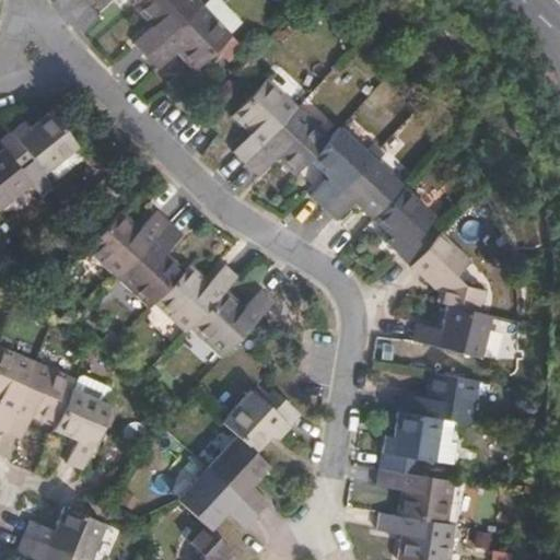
[(146,56),(201,4),(197,0),(142,0),(135,8),(151,26),(133,43),(146,56)]
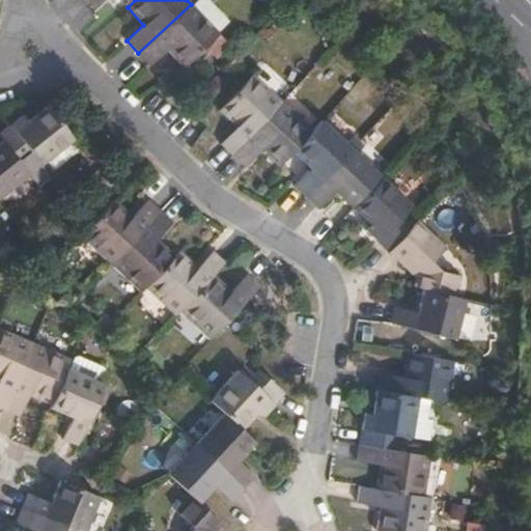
[(219,34),(191,4),(138,53),(150,65),(167,50),(185,67),(219,34)]
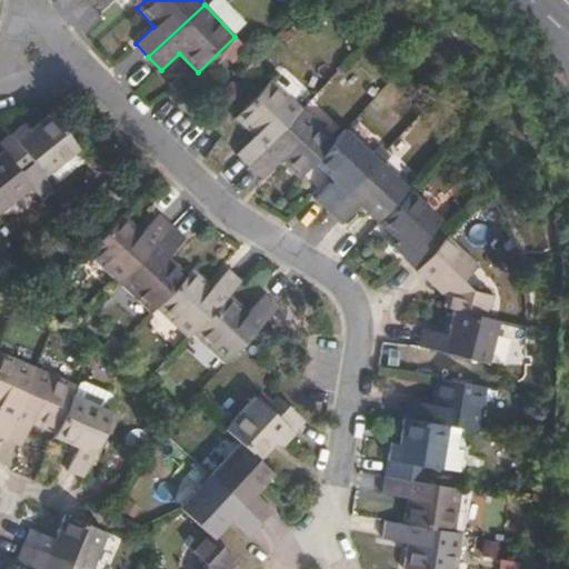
[(249,166),(302,110),(270,79),(235,117),(253,135),(236,152),(249,166)]
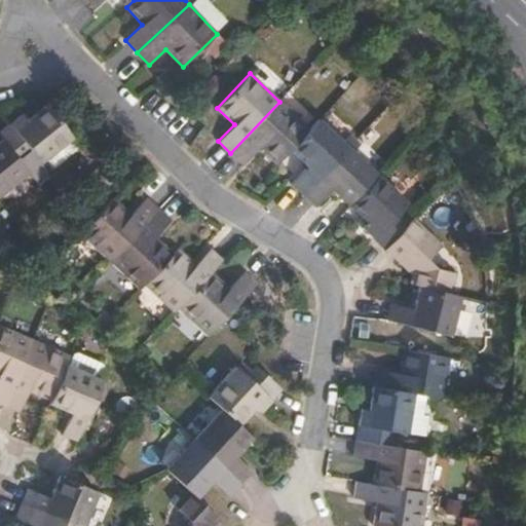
[(276,164),(290,150),(309,129),(279,102),(230,153),(242,165),(259,148),(276,164)]
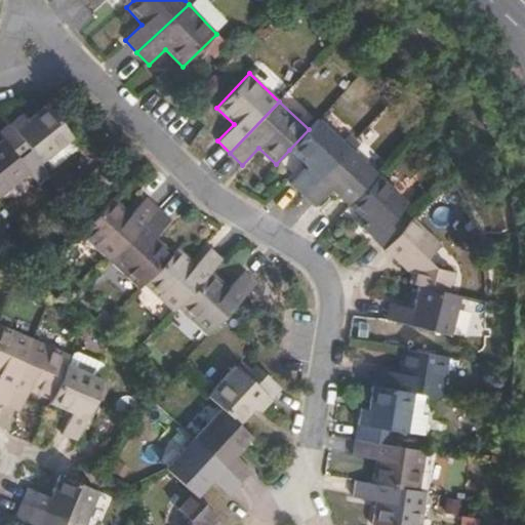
[(22,114),(0,130),(0,136),(1,139),(18,160),(30,152),(39,163),(71,137),(45,106),(27,120),(22,114)]
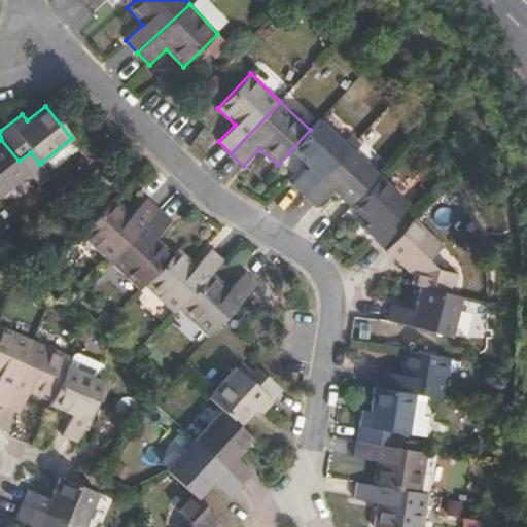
[(304,196),(349,148),(318,120),(310,130),(290,150),(308,167),(292,184),(304,196)]
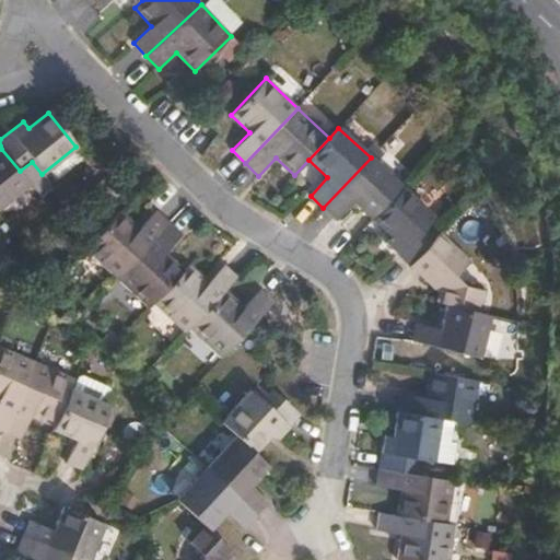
[(0,207),(30,184),(20,171),(1,149),(0,149),(0,207)]
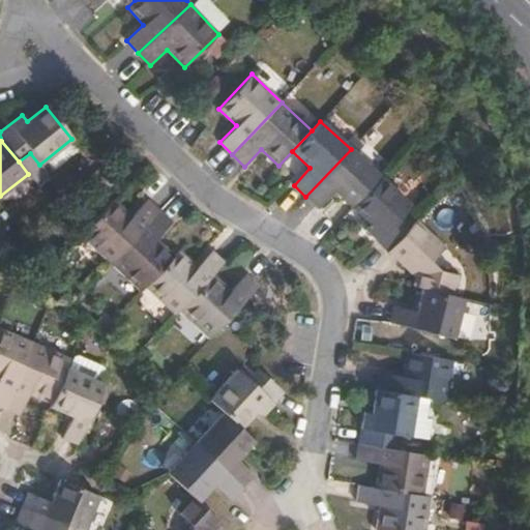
[(352,208),(380,177),(351,149),(305,197),(318,208),(334,190),(352,208)]
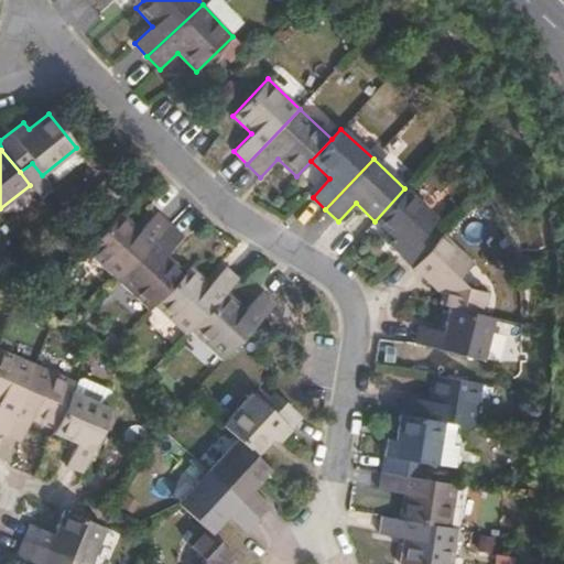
[(438,217),(405,187),(404,188),(375,221),(393,239),(388,245),(401,258),(412,268),(438,240),(426,230),(438,217)]
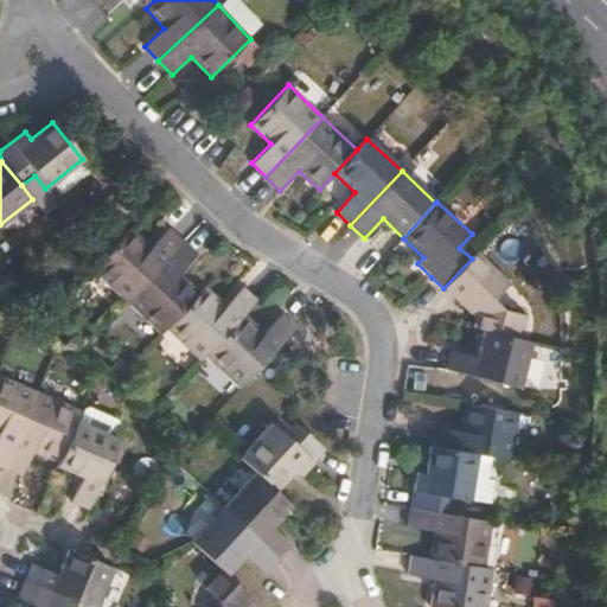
[(165,261),(183,241),(168,229),(151,248),(131,229),(93,270),(127,302),(165,261)]
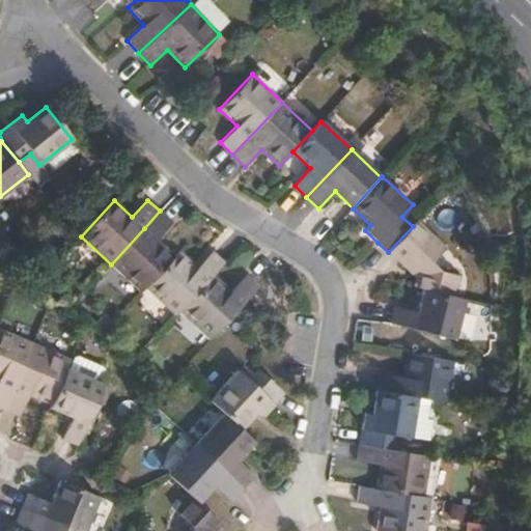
[(140,292),(145,287),(174,257),(157,240),(172,223),(160,211),(144,228),(111,264),(140,292)]
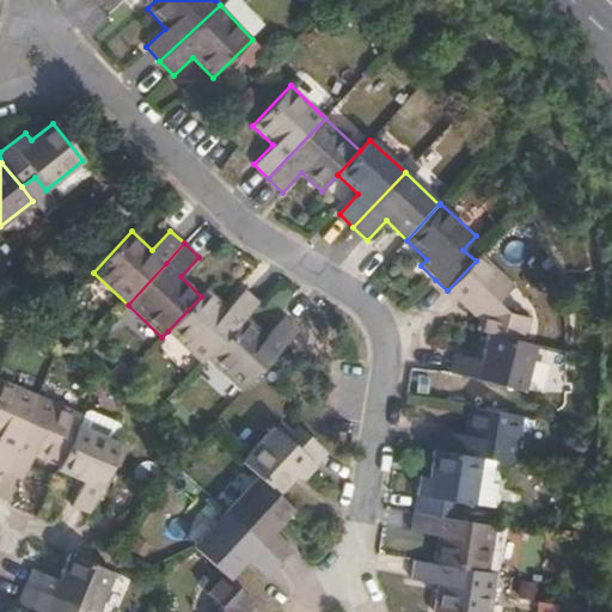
[(481,255),(476,261),(447,291),(461,304),(467,310),(469,307),(483,320),(479,331),(489,334),(525,342),(531,318),(507,312),(506,312),(496,303),(512,286),(481,255)]
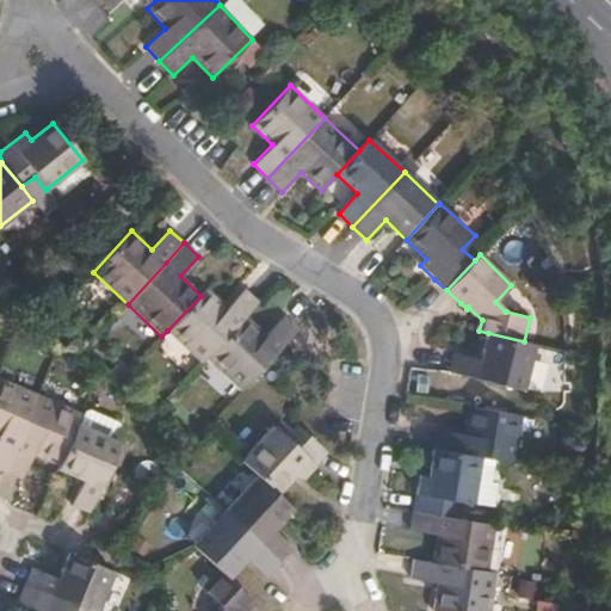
[(202,363),(207,358),(245,316),(259,302),(245,289),(226,308),(205,290),(201,296),(167,331),(202,363)]
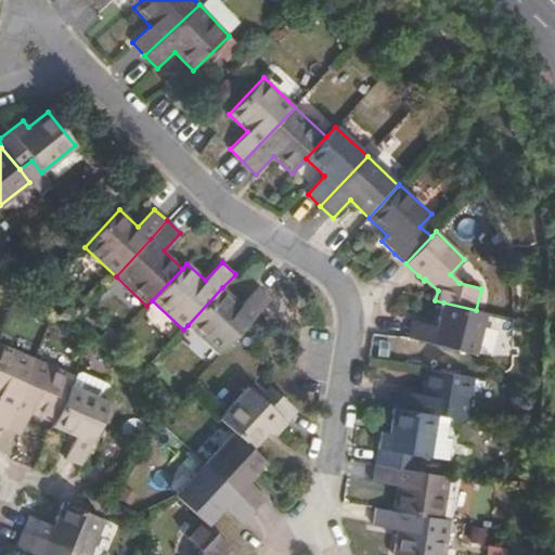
[(218,355),(254,318),(271,299),(258,287),(242,306),(222,287),(188,325),(218,355)]
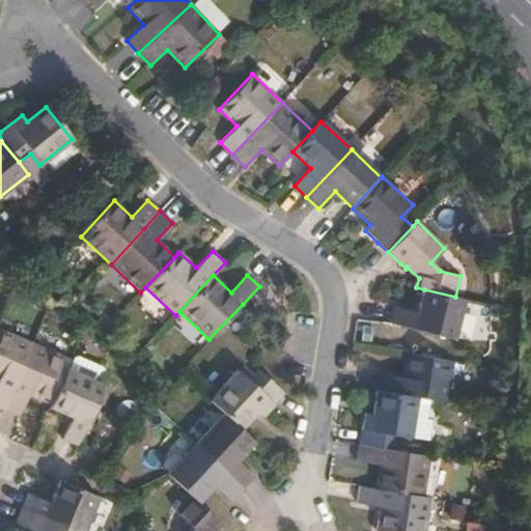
[(465,299),(455,297),(424,289),(417,312),(399,308),(394,306),(390,323),(454,339),(465,299)]
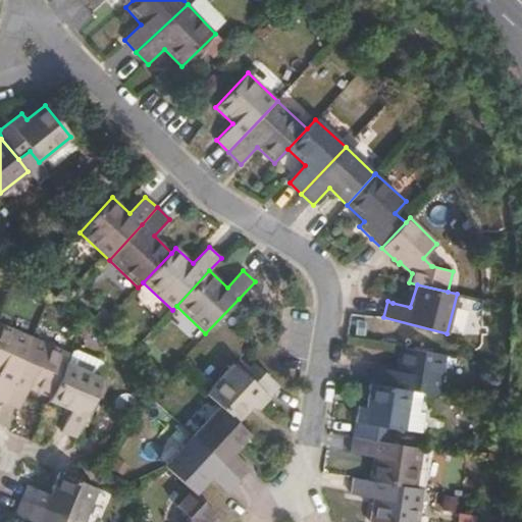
[(0,401),(3,403),(12,381),(32,337),(0,323),(0,401)]
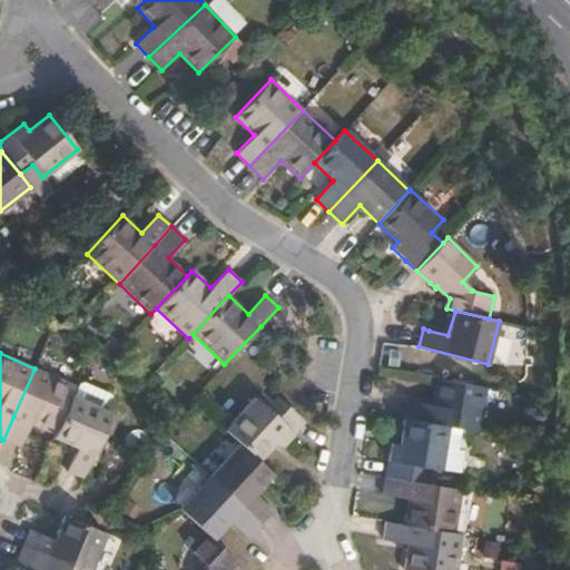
[(3,440),(20,446),(30,424),(55,434),(71,395),(75,386),(35,369),(13,416),(3,440)]
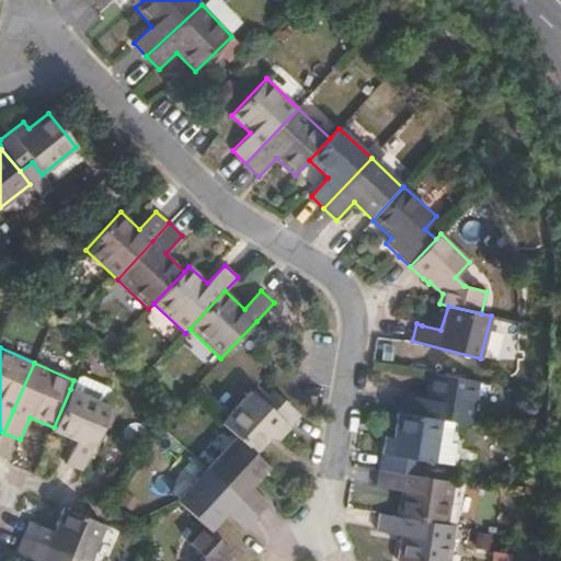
[(472,424),(479,381),(430,374),(425,398),(400,395),(397,412),(441,419),(472,424)]
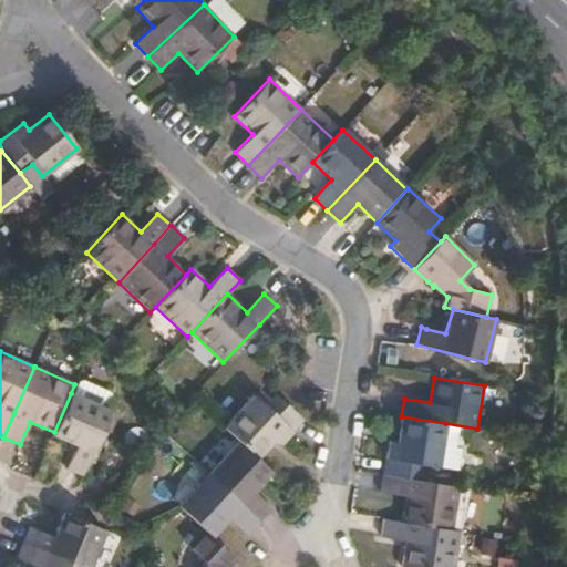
[(54,432),(40,465),(57,472),(66,449),(90,460),(111,411),(71,393),(54,432)]
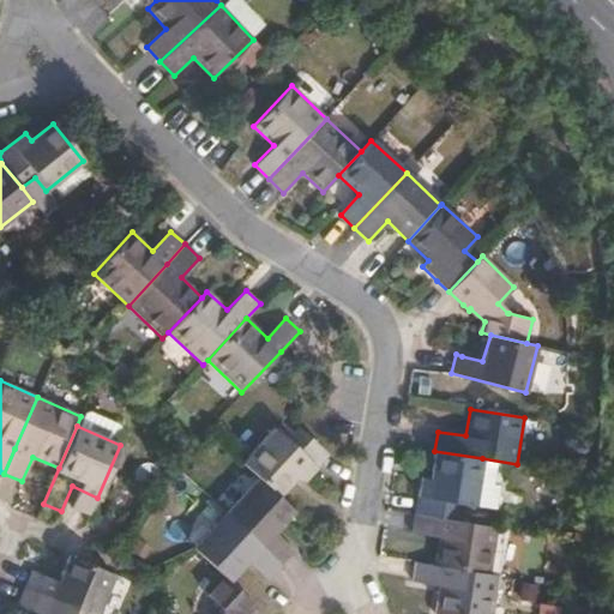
[(313,471),(329,455),(299,427),(287,440),(275,428),(242,463),(253,471),(276,495),(296,475),(302,481),(313,471)]
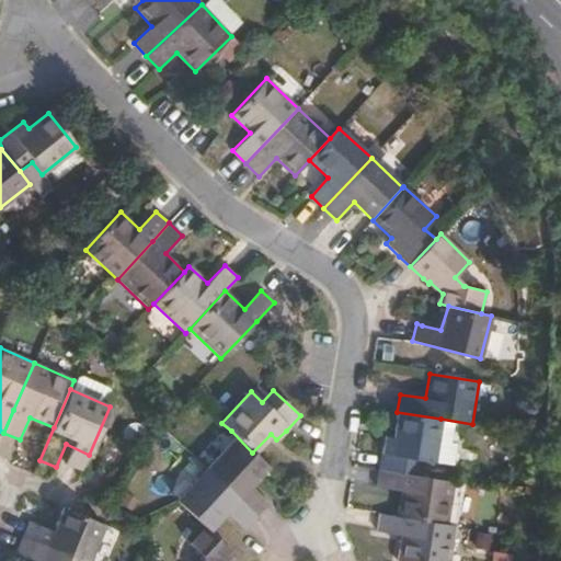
[(379,469),(415,476),(418,459),(434,462),(441,419),(397,412),(392,438),(385,437),(378,469),(379,469)]
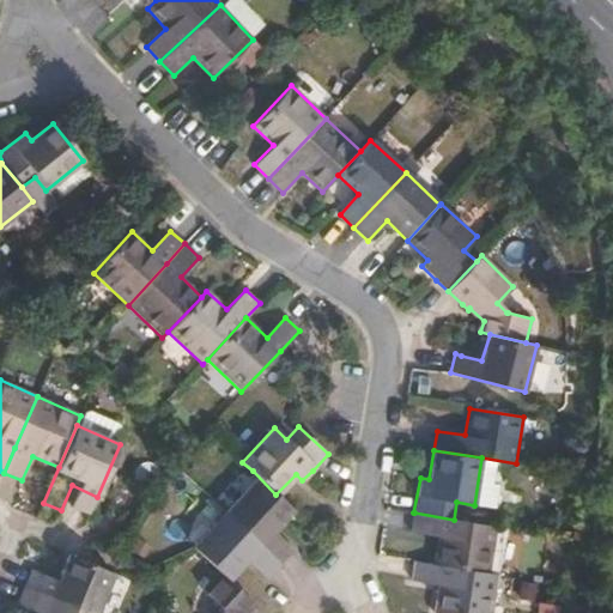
[(281,564),(295,551),(274,530),(293,511),(275,495),(258,478),(225,513),(281,564)]
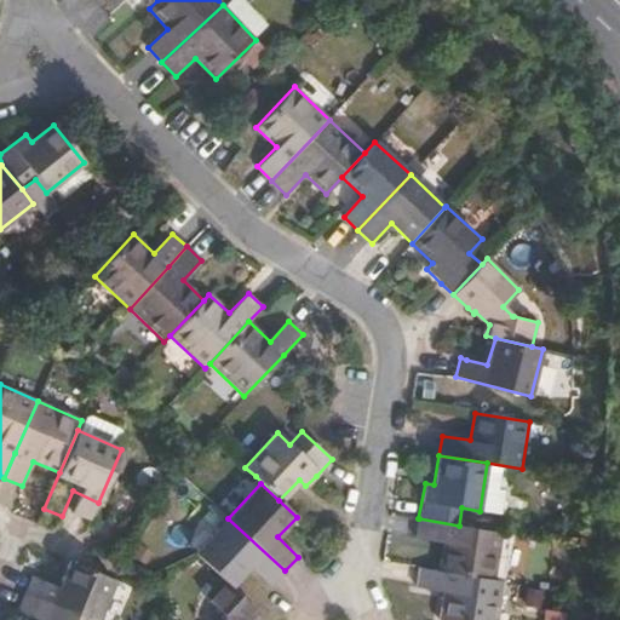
[(271,585),(285,570),(228,518),(195,554),(222,578),(231,587),(251,567),(271,586),(271,585)]
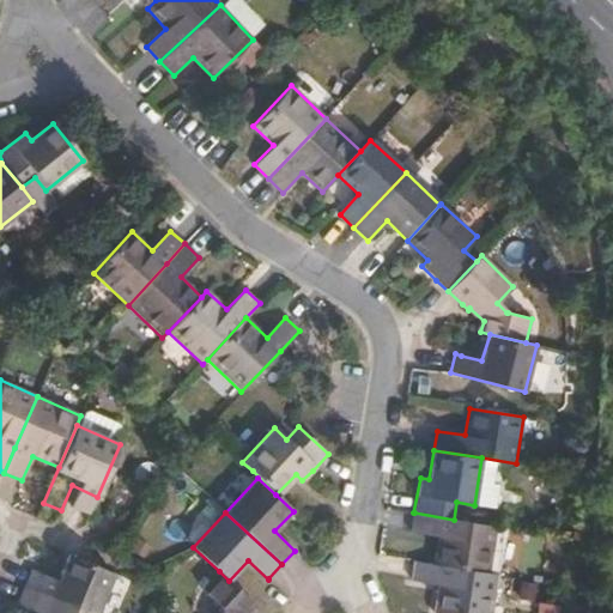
[(489,574),(496,527),(454,520),(414,513),(411,533),(438,536),(432,564),(489,574)]
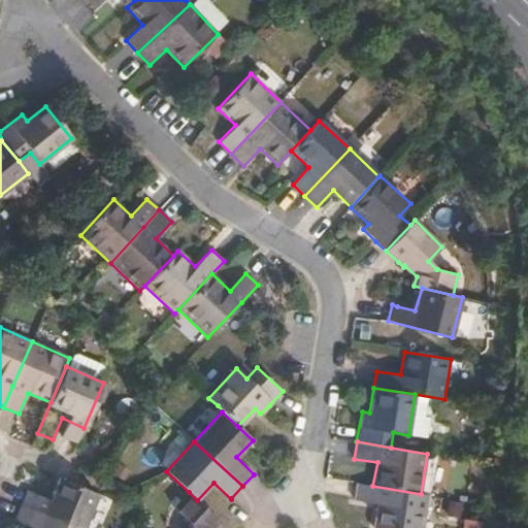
[(21,506),(72,527),(83,527),(98,494),(74,484),(59,477),(50,500),(28,491),(21,506)]
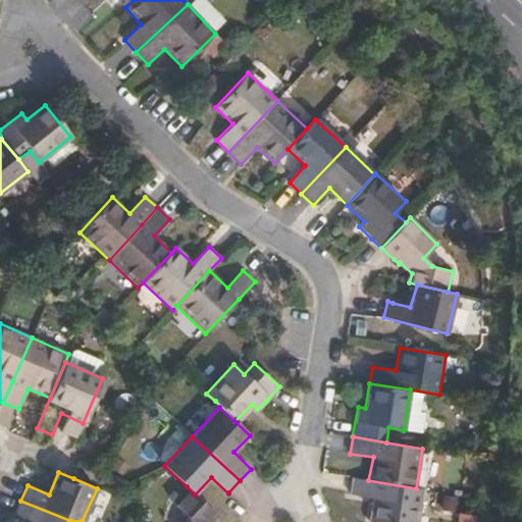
[(372,521),(418,521),(423,489),(416,488),(368,480),(354,478),(351,494),(350,494),(373,499),(370,521),(372,521)]
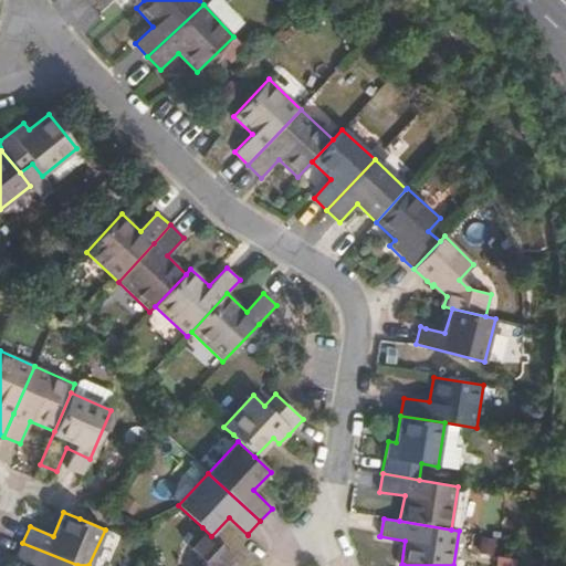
[(227,565),(227,564),(233,557),(211,536),(202,527),(187,544),(203,561),(205,565),(227,565)]
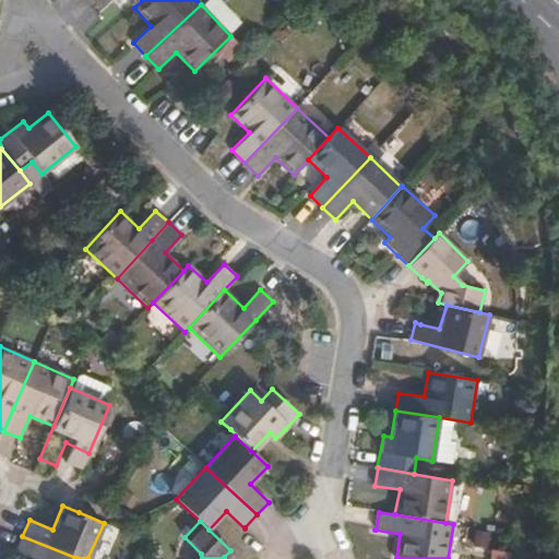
[(76,558),(22,536),(15,551),(33,558),(76,558)]
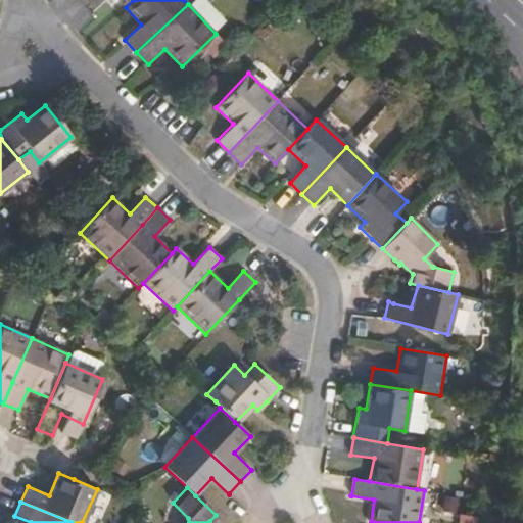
All buildings are outlined.
